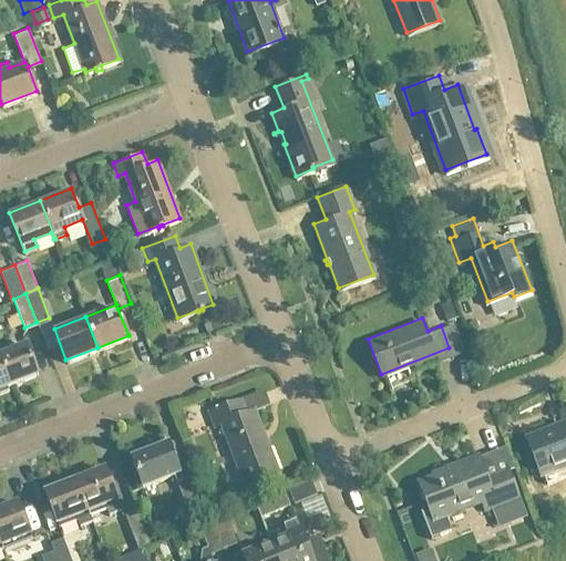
[(37,371),(26,342),(0,352),(0,367),(6,383),(37,371)]
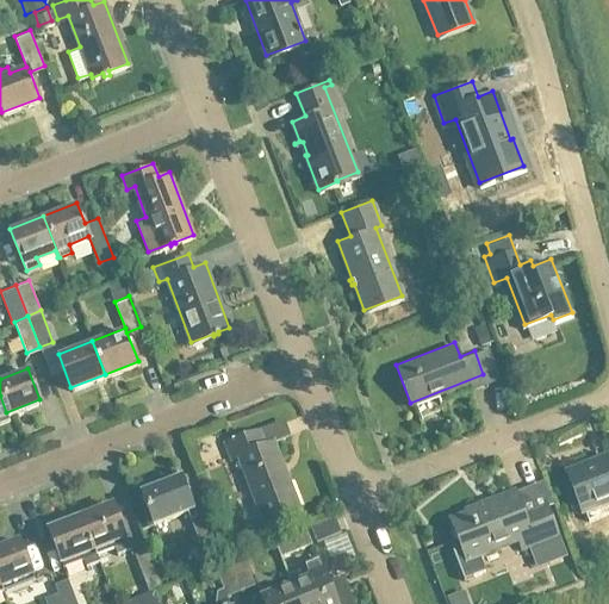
[(298,505),(273,439),(263,442),(258,428),(223,441),(229,456),(237,453),(262,520),(283,512),(283,514),(287,512),(287,510),(298,505)]
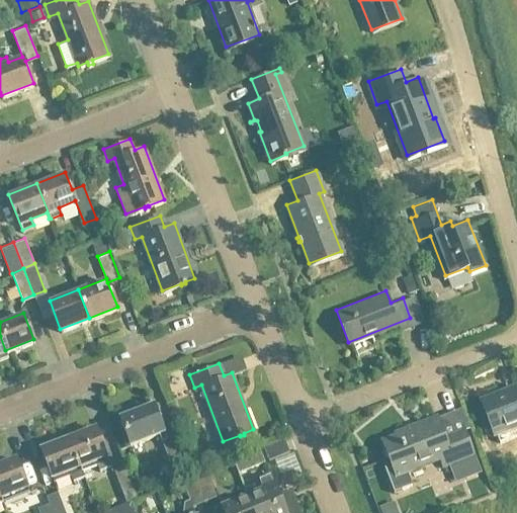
[(516,385),(508,389),(508,387),(480,398),(493,432),(516,422),(516,385)]
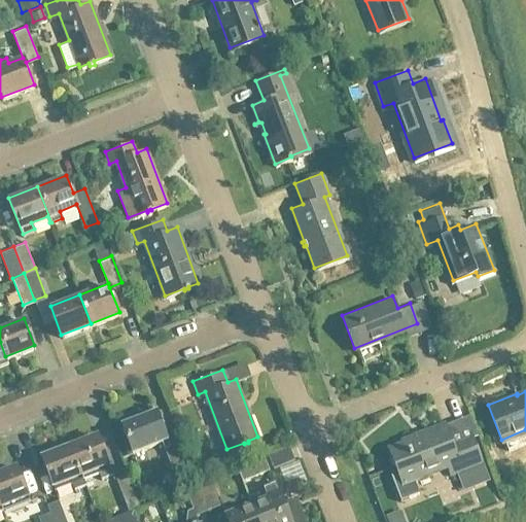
[(165,433),(155,410),(121,423),(131,449),(132,451),(162,440),(165,449),(171,466),(173,465),(176,476),(190,471),(186,460),(188,459),(184,449),(177,428),(165,433)]
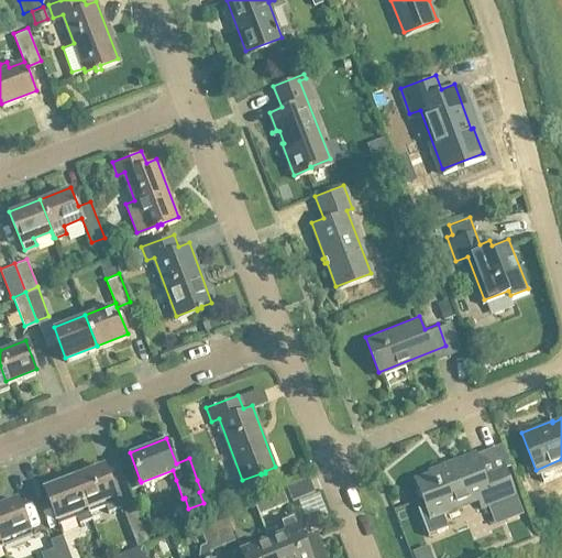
[(485,472),(478,455),(455,463),(453,459),(430,468),(432,472),(416,478),(417,480),(426,503),(418,506),(428,532),(448,524),(441,509),(477,494),(482,504),(514,492),(504,465),(485,472)]
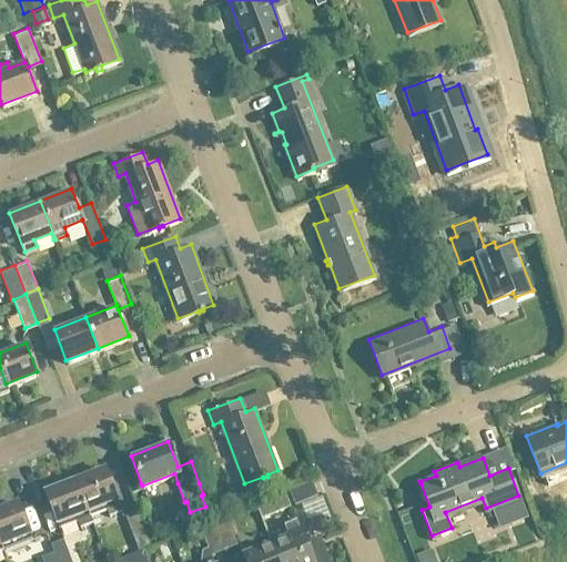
[(120,508),(111,483),(104,467),(77,478),(90,513),(107,507),(109,513),(120,508)]
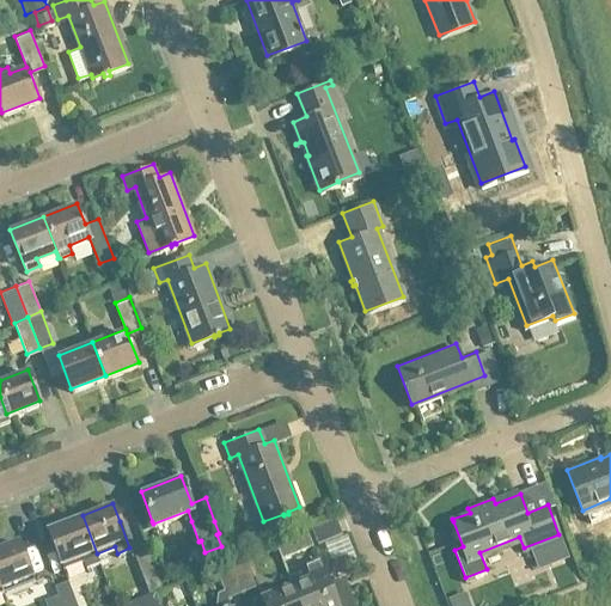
[(97,554),(83,515),(47,528),(55,548),(62,567),(83,558),(85,565),(99,559),(97,554)]
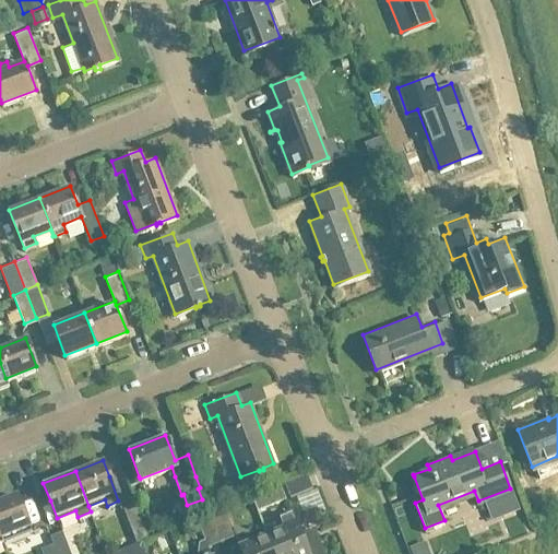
[(288,481),(294,517),(317,514),(312,478),(288,481)]
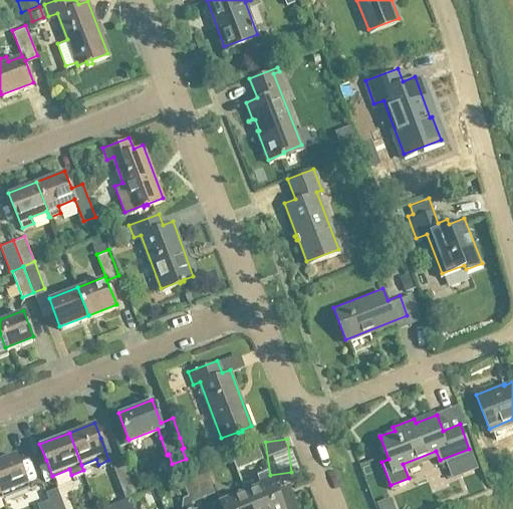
[(261,456),(258,448),(256,443),(243,449),(230,454),(233,462),(235,467),(246,462),(261,456)]
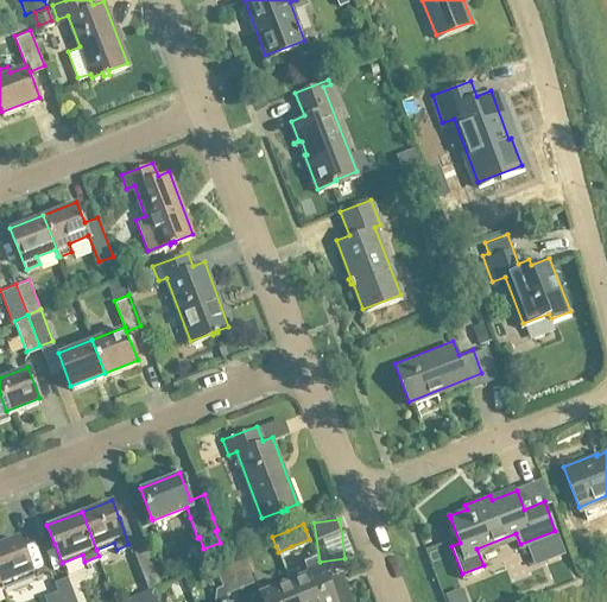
[(18,536),(0,543),(0,587),(18,580),(32,574),(18,536)]
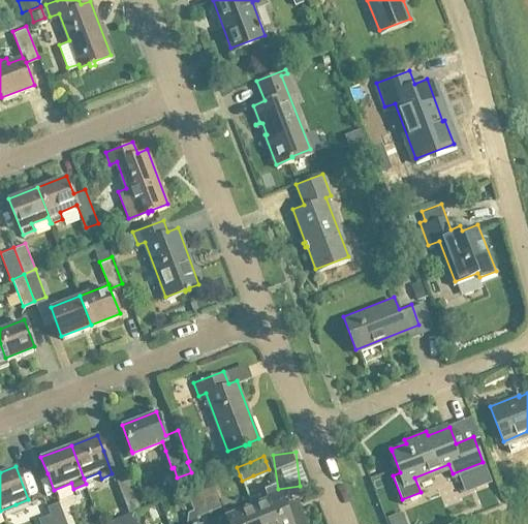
[(122,493),(129,511),(133,509),(141,505),(134,492),(127,472),(116,476),(122,493)]
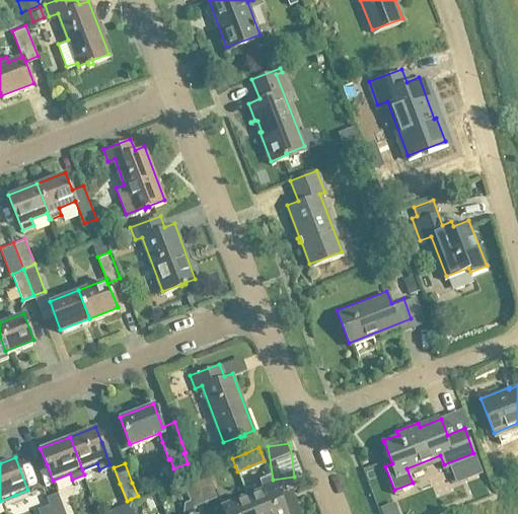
[(207,468),(194,473),(205,500),(217,495),(213,484),(207,468)]
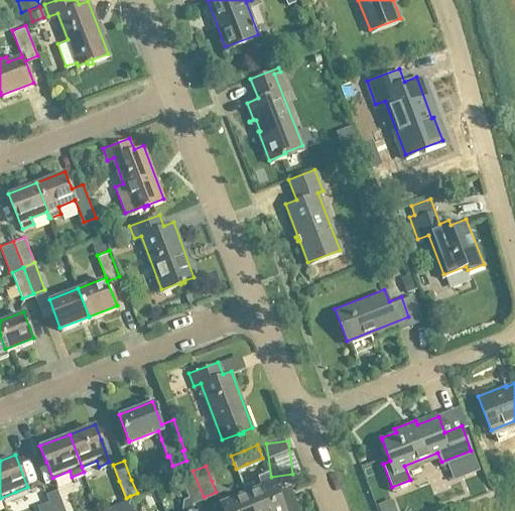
[(284,487),(276,491),(268,470),(255,475),(256,480),(244,485),(254,510),(298,510),(292,494),(288,496),(284,487)]
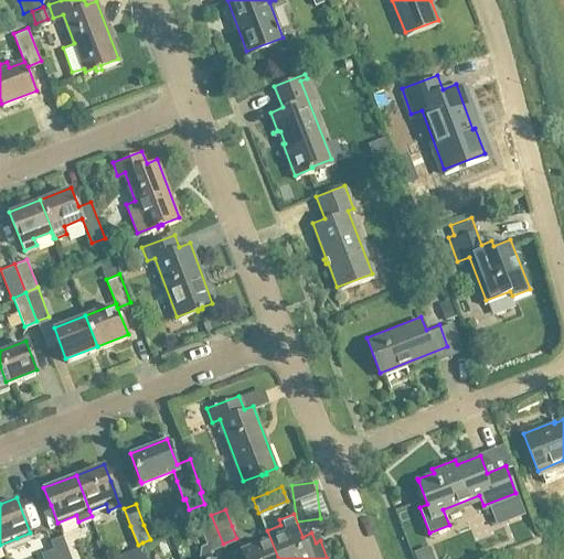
[(211,515),(197,520),(205,543),(209,549),(223,544),(211,515)]
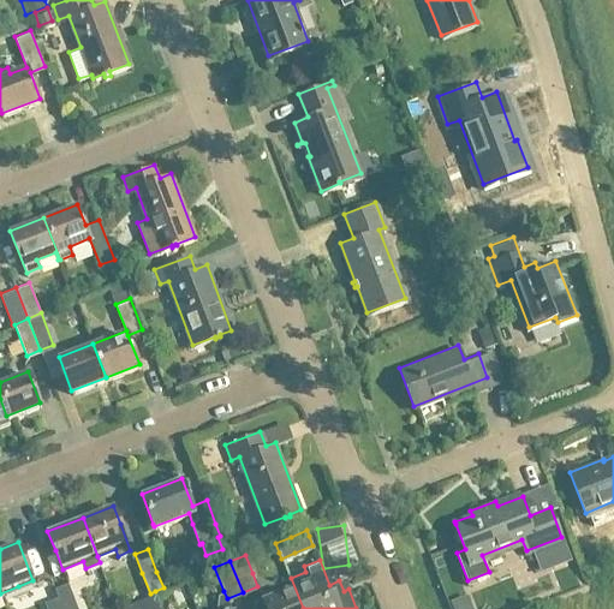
[(303,608),(291,578),(281,581),(275,579),(270,580),(261,575),(255,578),(263,598),(262,599),(266,608),(303,608)]
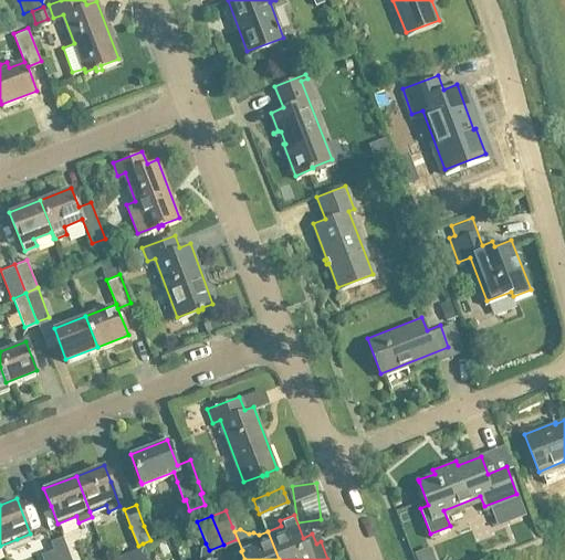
[(71,559),(70,556),(61,534),(49,539),(52,547),(56,559),(71,559)]
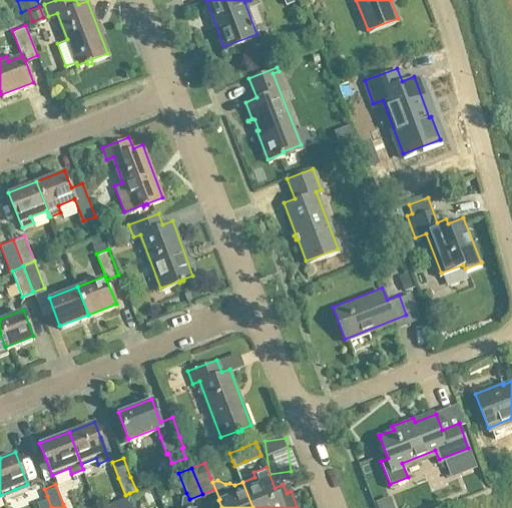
[(135,507),(129,493),(125,495),(123,496),(116,498),(120,507),(135,507)]
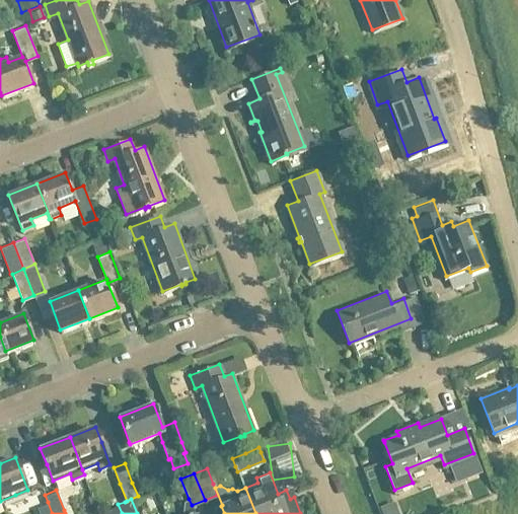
[(189,499),(183,501),(181,513),(196,513),(194,509),(192,505),(189,499)]
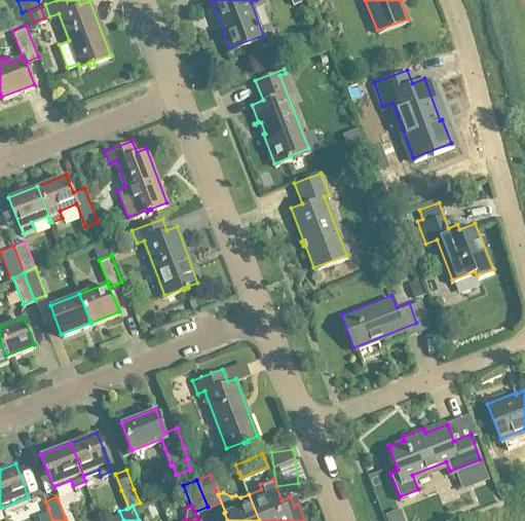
[(52,520),(48,509),(37,514),(39,520),(52,520)]
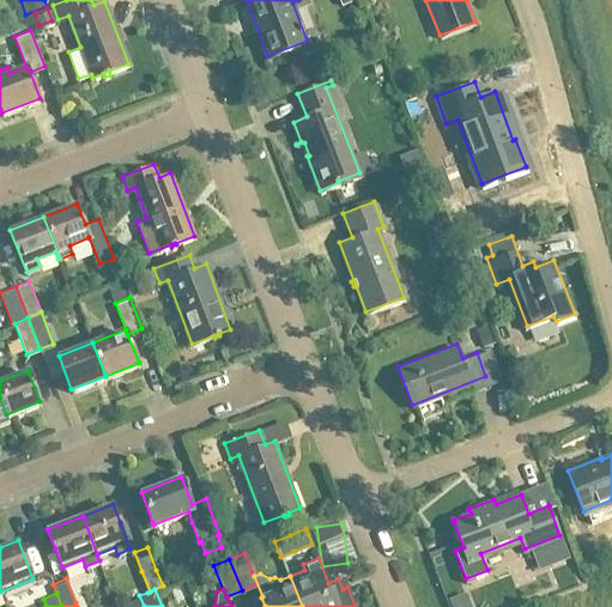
[(144,606),(139,595),(121,604),(122,606),(144,606)]
